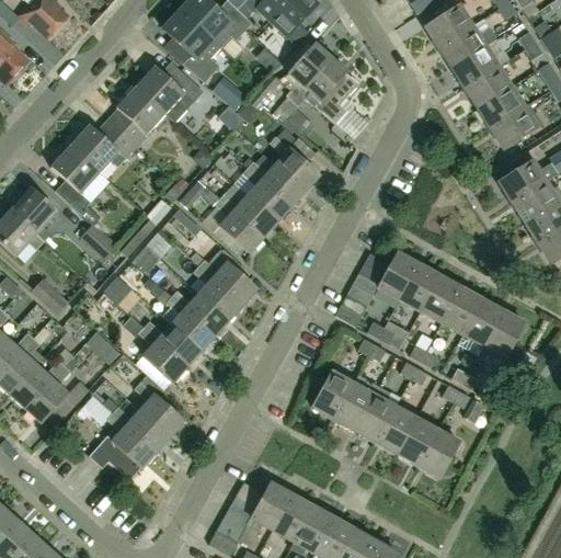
[(22,0),(27,4),(18,15),(29,25),(30,23),(46,38),(67,16),(58,8),(59,7),(53,0),(22,0)]
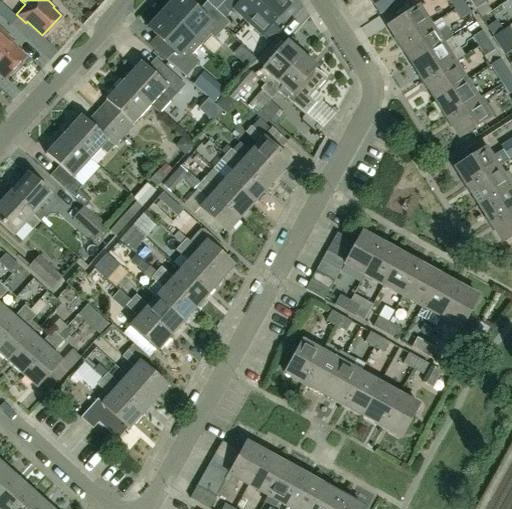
[(170,0),(163,9),(201,43),(210,33),(214,37),(229,21),(225,16),(216,8),(207,0),(205,0),(198,9),(188,0),(170,0)]
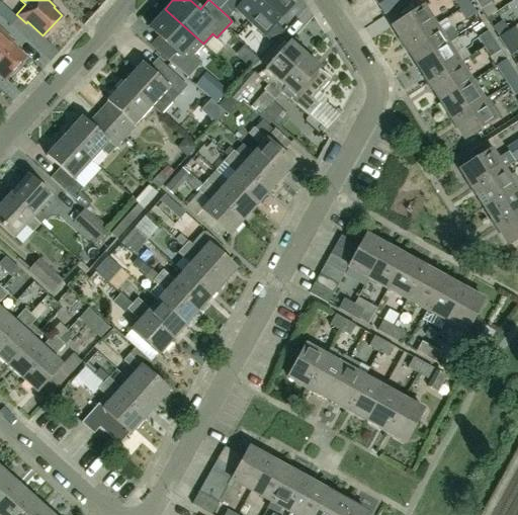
[(219,8),(226,0),(209,0),(219,8)]
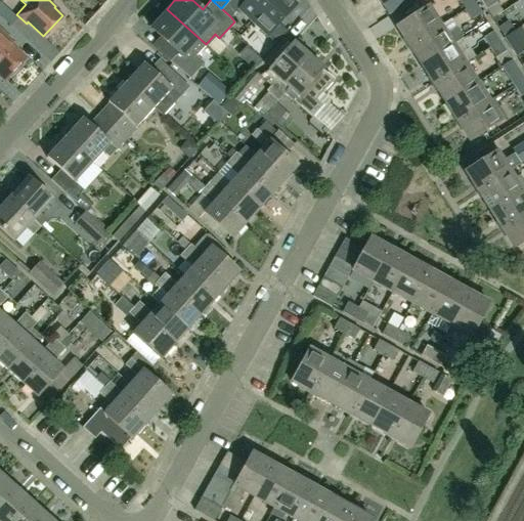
[(228,0),(221,8),(230,16),(238,7),(253,20),(262,10),(271,0),(228,0)]
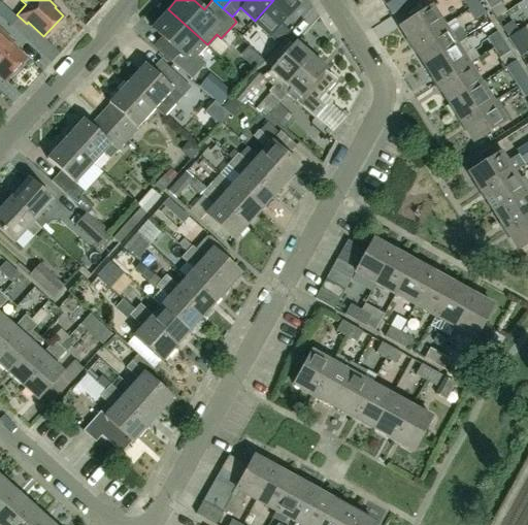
[(273,0),(264,10),(255,21),(269,34),(278,42),(290,30),(281,22),(299,2),(297,0),(273,0)]
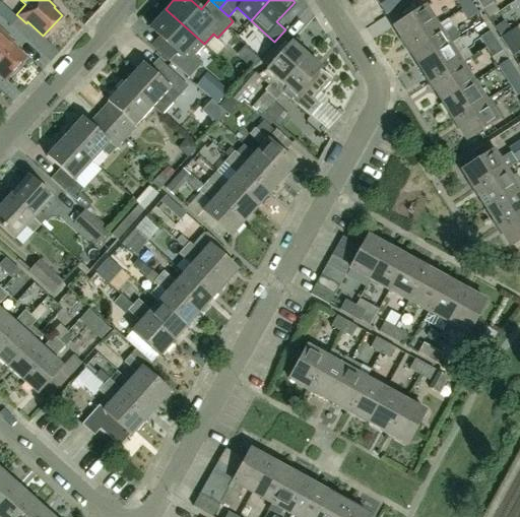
[(385,13),(405,0),(381,0),(378,2),(385,13)]
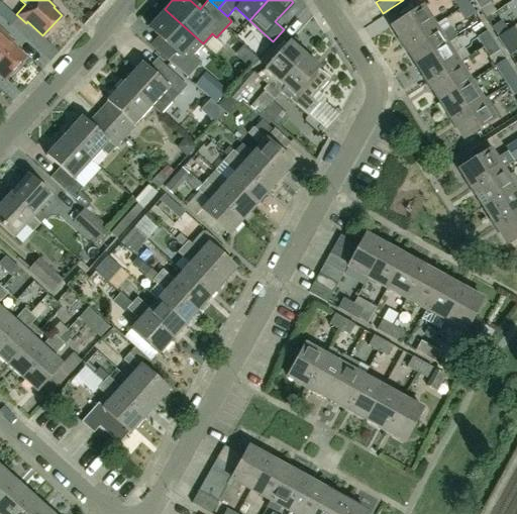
[(458,8),(469,1),(468,0),(453,0),(458,8)]
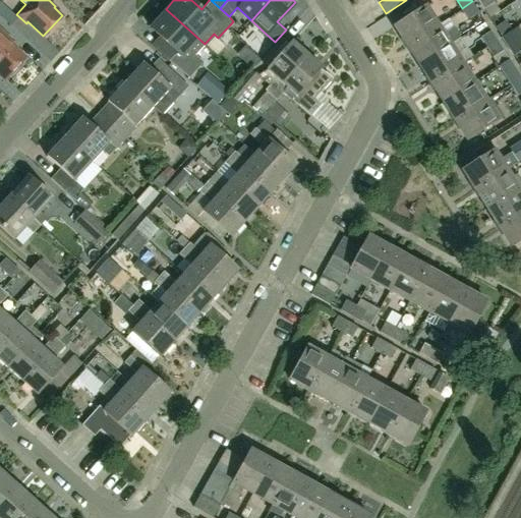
[(472,1),(462,8),(469,18),(478,11),(472,1)]
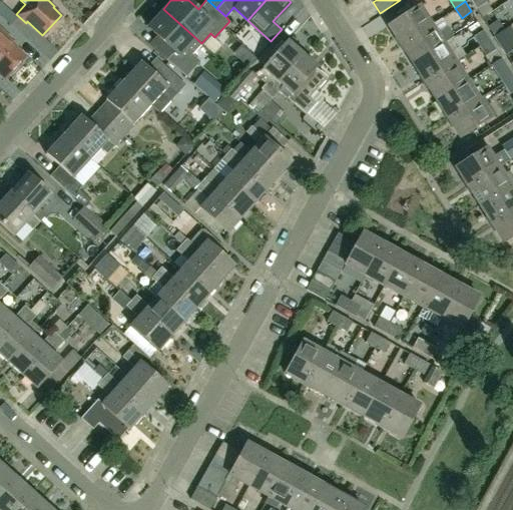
[(401,43),(431,24),(419,5),(389,25),(401,43)]
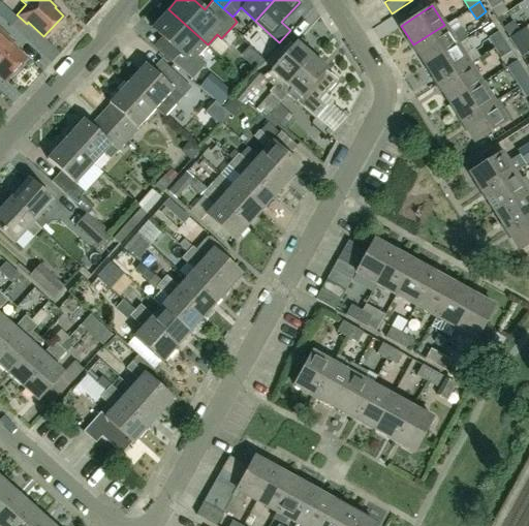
[(168,9),(153,27),(180,52),(172,60),(191,79),(207,62),(198,54),(208,44),(168,9)]
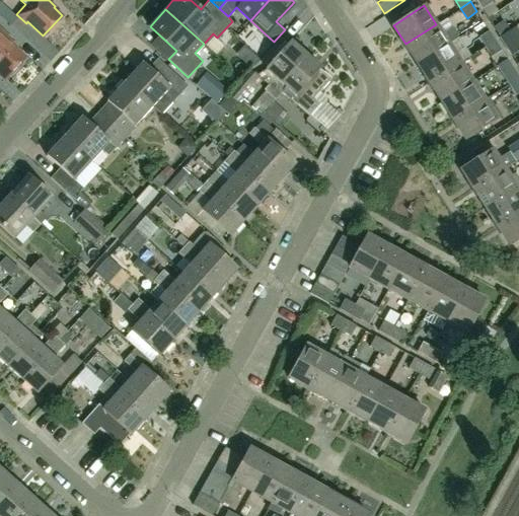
[(514,33),(518,30),(518,15),(508,21),(514,33)]
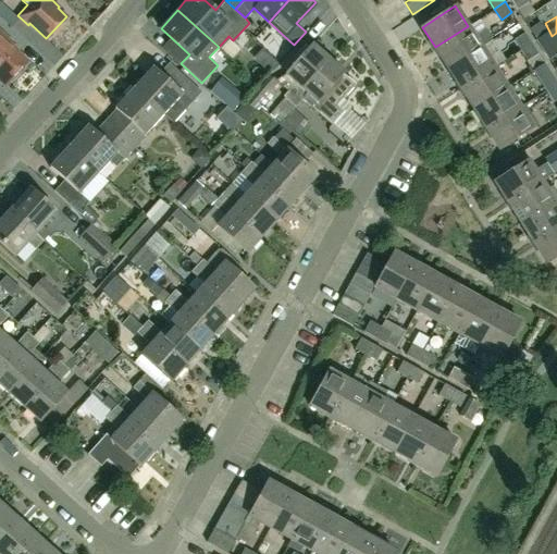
[(535,38),(547,31),(541,20),(529,27),(535,38)]
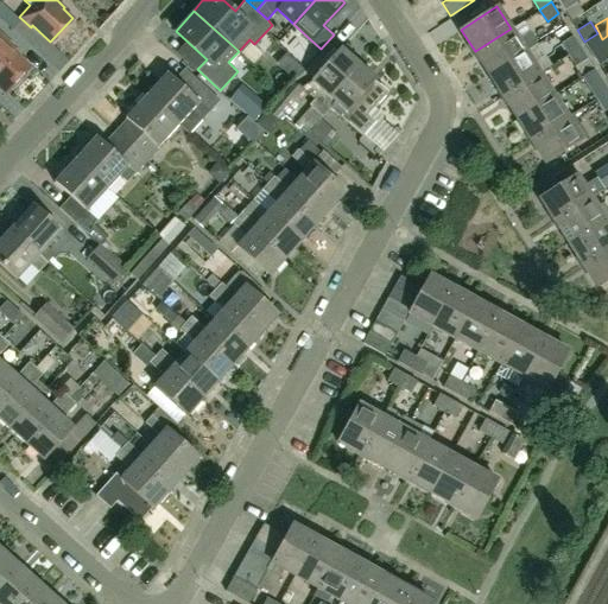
[(511,29),(475,51),(489,74),(526,51),(525,50),(537,42),(530,30),(517,38),(511,29)]
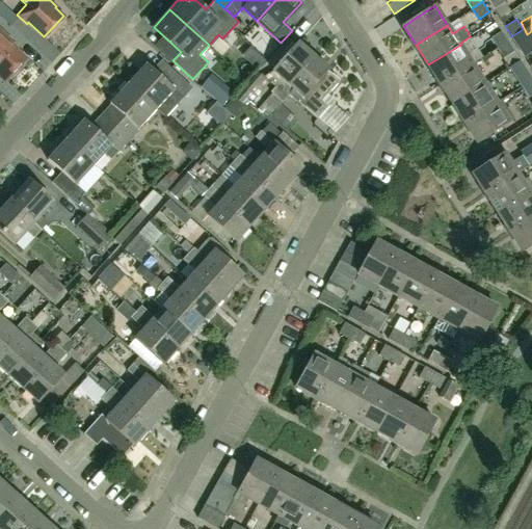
[(11,40),(0,28),(0,72),(5,77),(25,56),(16,48),(17,47),(10,41),(11,40)]
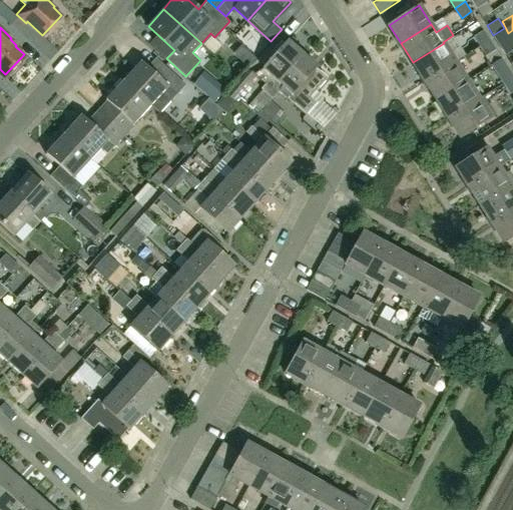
[(479,45),(490,39),(483,28),(473,35),(479,45)]
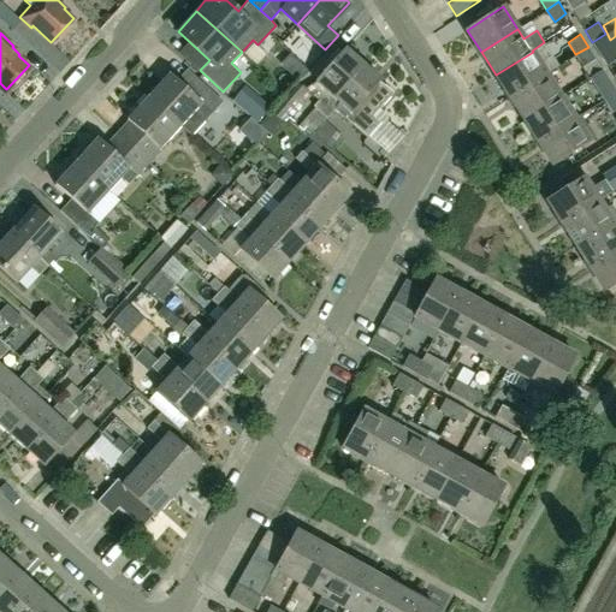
[(615,47),(615,48),(605,34),(592,42),(606,65),(615,58),(615,47)]
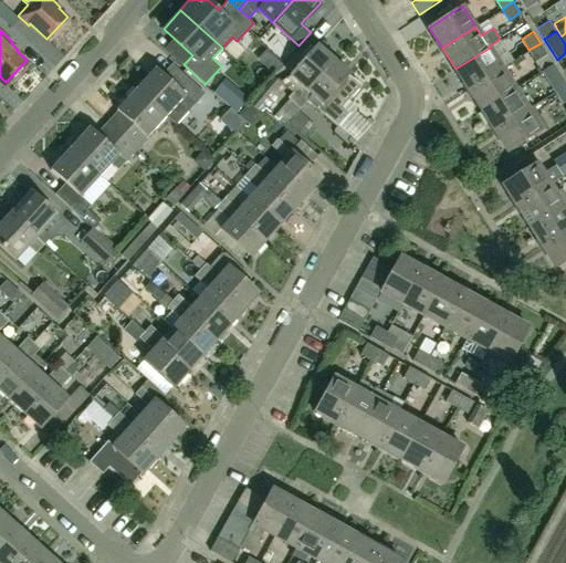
[(283,65),(291,72),(290,73),(291,74),(281,81),(291,91),(287,96),(287,97),(292,101),(334,56),(318,42),(301,61),(294,54),(283,65)]
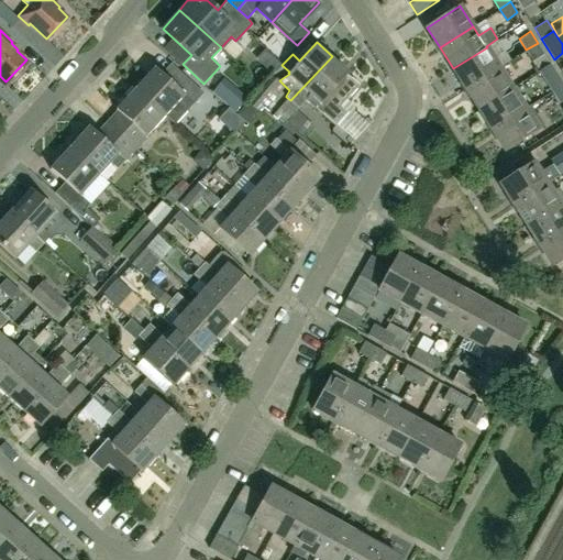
[(538,43),(526,50),(532,59),(544,53),(538,43)]
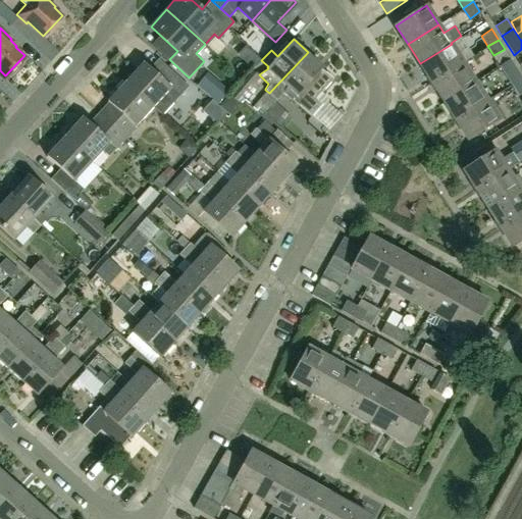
[(452,44),(420,63),(432,82),(463,62),(452,44)]
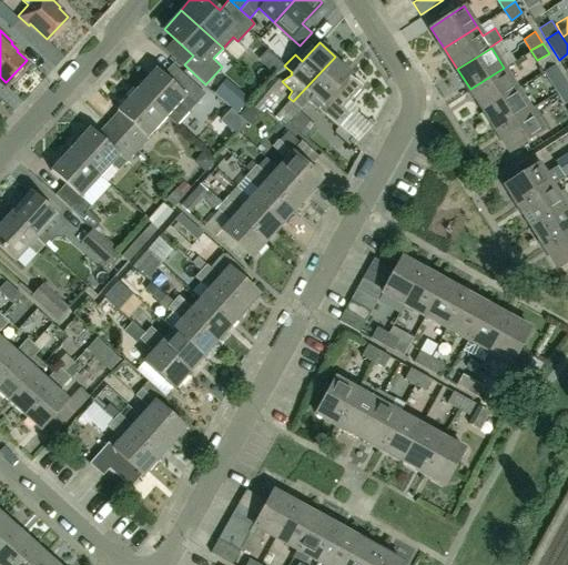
[(335,57),(293,101),(282,115),(301,133),(307,125),(306,118),(300,111),(308,99),(317,107),(338,127),(340,124),(357,141),(372,123),(359,113),(361,109),(350,99),(362,86),(350,73),(352,72),(335,57)]
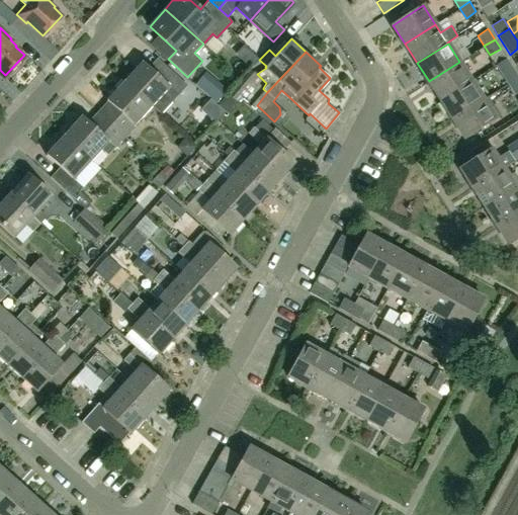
[(143,61),(124,80),(153,105),(162,95),(171,102),(188,84),(165,63),(156,73),(143,61)]
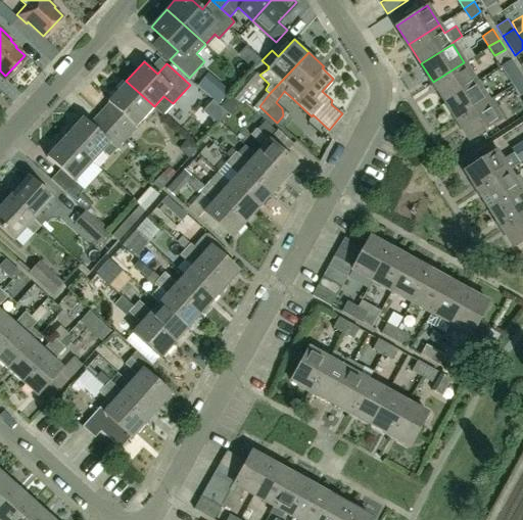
[(476,81),(464,62),(433,82),(445,101),(476,81)]
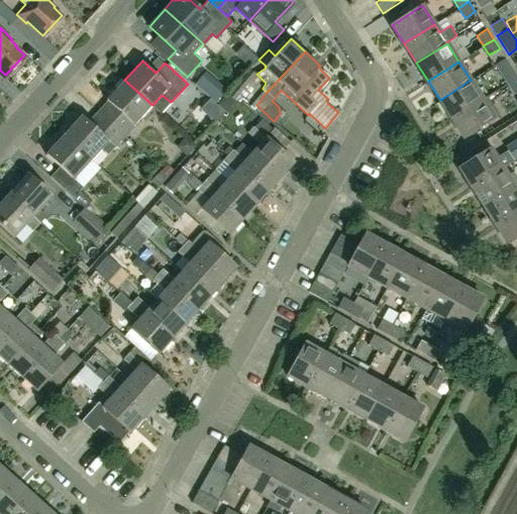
[(507,83),(516,76),(516,75),(511,67),(501,73),(507,83)]
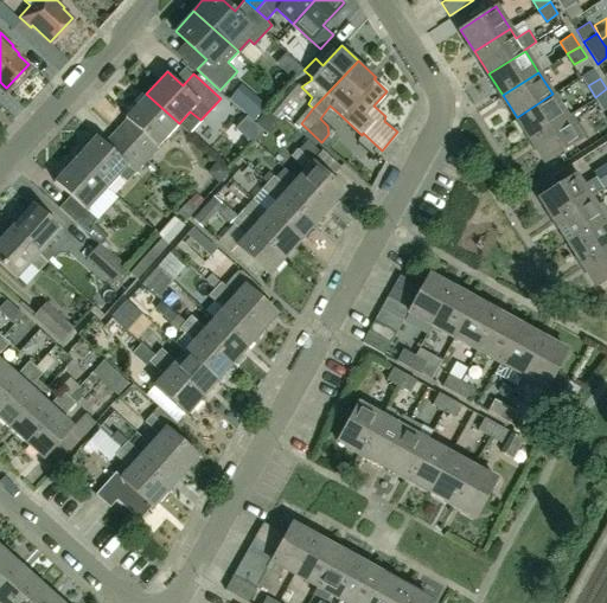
[(294,81),(269,110),(279,119),(298,95),(294,91),(300,85),(294,81)]
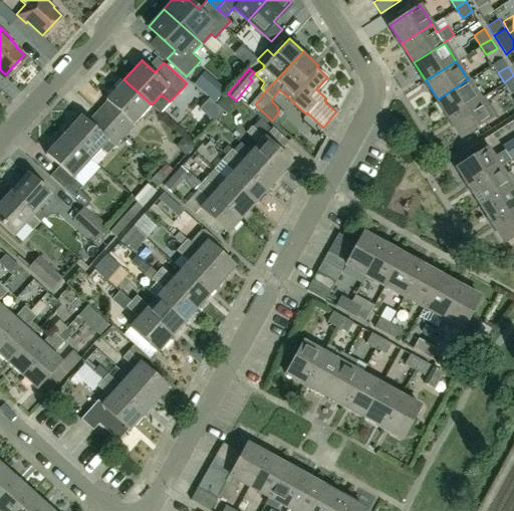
[(513,88),(513,75),(504,82),(510,91),(513,88)]
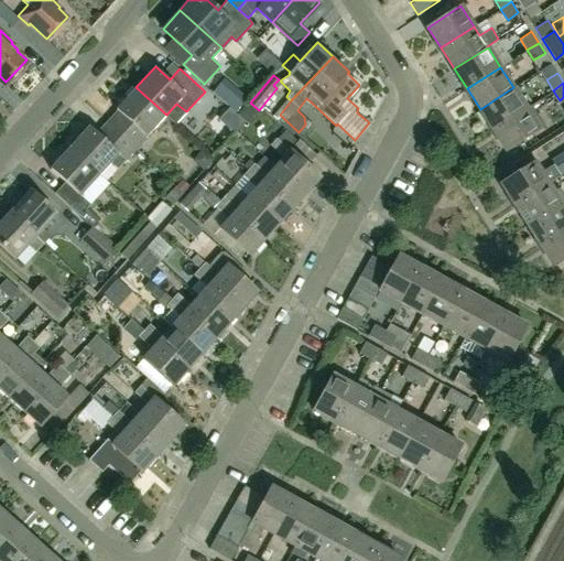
[(121,103),(106,120),(138,147),(147,137),(166,115),(136,87),(121,103)]
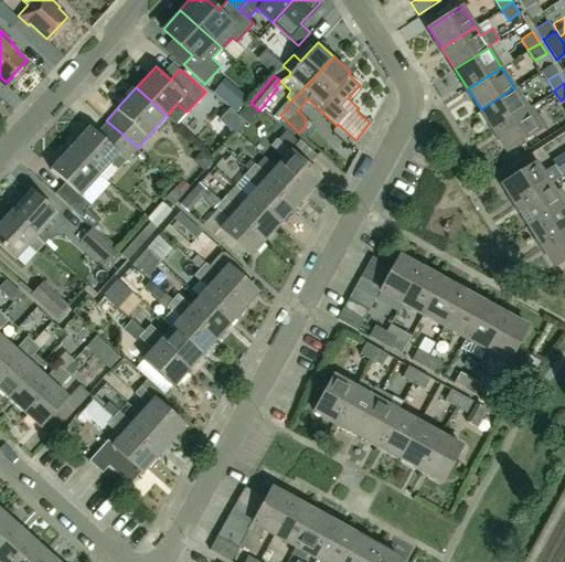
[(528,107),(514,87),(481,109),(494,129),(533,104),(528,107)]
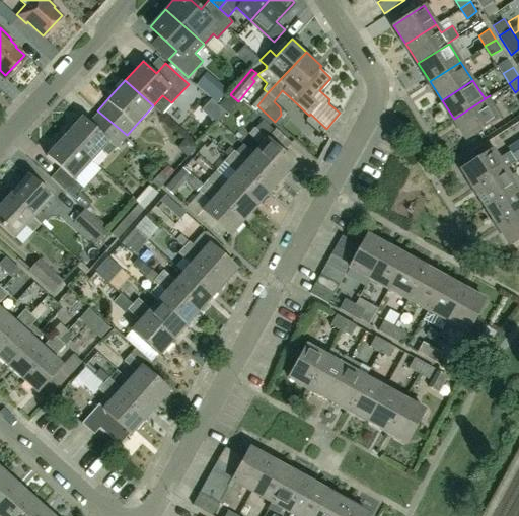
[(218,101),(225,93),(217,85),(209,93),(218,101)]
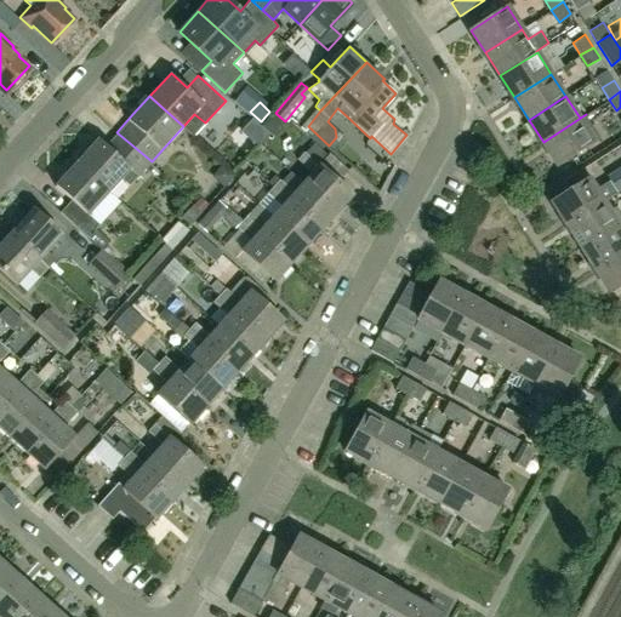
[(308,126),(320,110),(315,107),(300,125),(305,130),(308,126)]
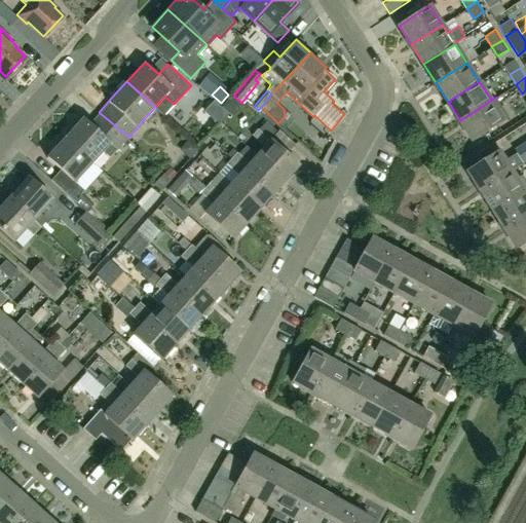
[(496,97),(460,120),(473,140),(503,119),(509,116),(496,97)]
